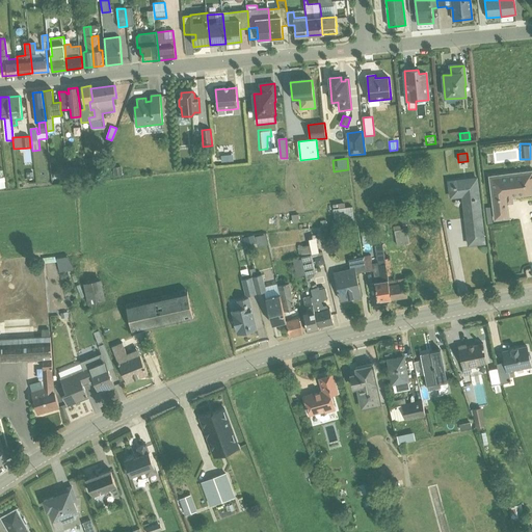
[(68,168),(69,177),(77,176),(77,167),(70,168),(68,168)]
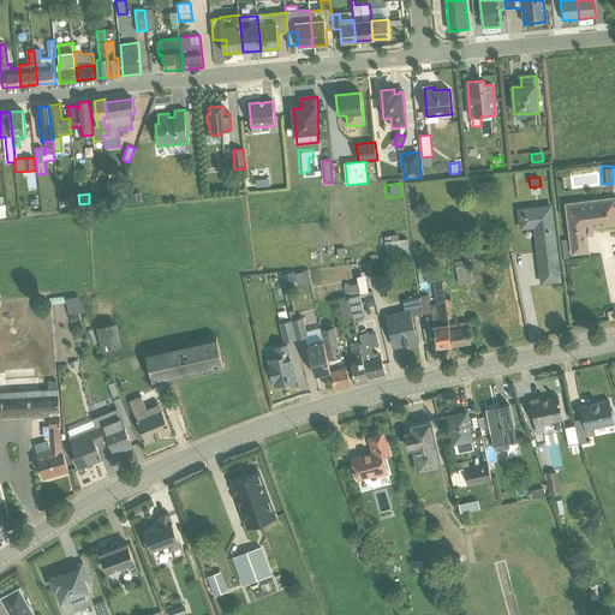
[(141,193),(131,193),(132,203),(142,202),(141,193)]
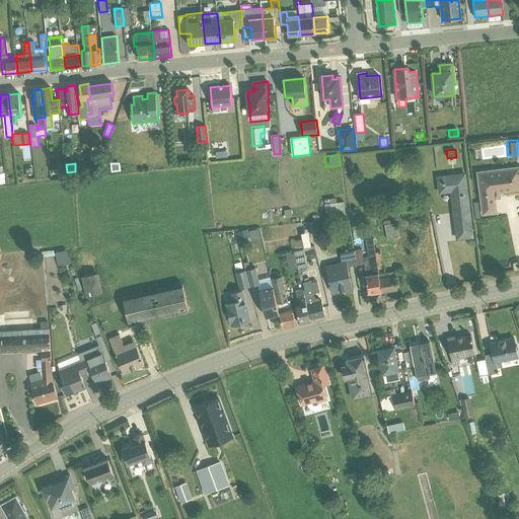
[(52,164),(45,166),(48,173),(55,170),(52,164)]
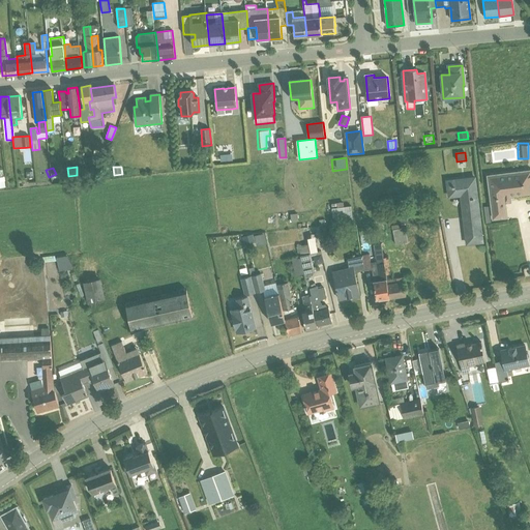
[(529,169),(487,175),(493,221),(508,218),(506,203),(511,202),(510,197),(529,194),(529,169)]
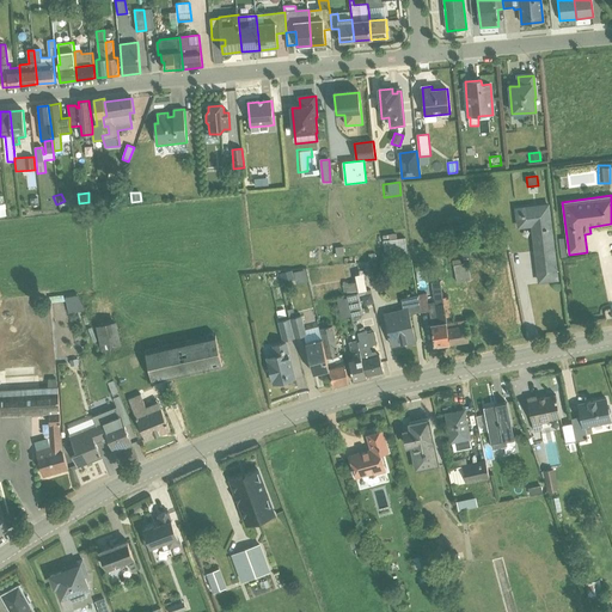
[(549,204),(515,208),(518,230),(533,227),(539,282),(557,280),(549,204)]
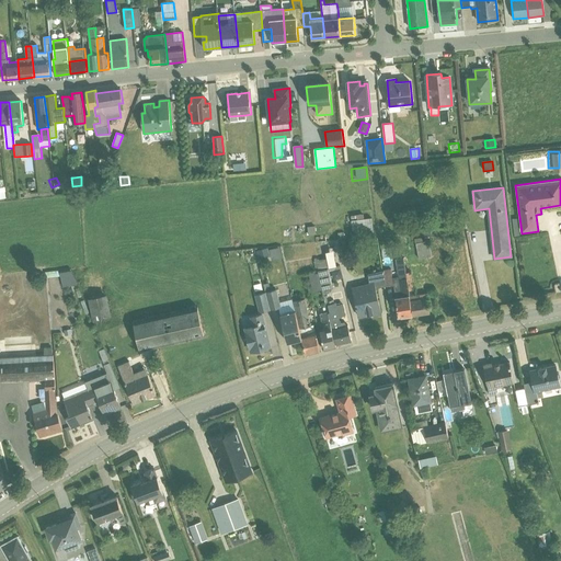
[(365,215),(344,217),(345,222),(352,221),(353,230),(359,230),(361,238),(374,237),(371,218),(365,219),(365,215)]
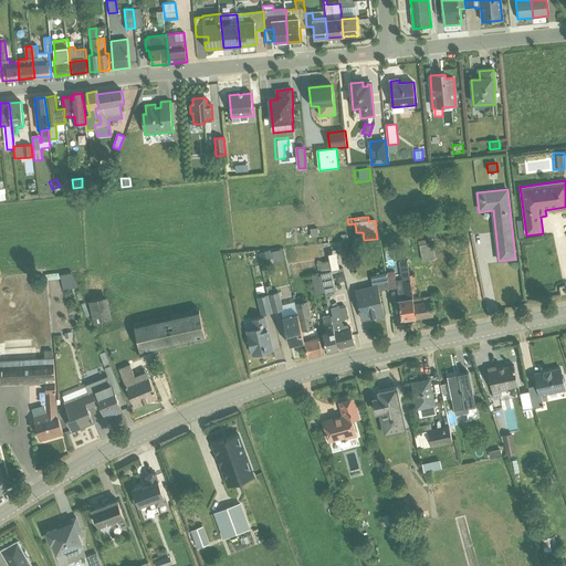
[(305,227),(305,234),(314,234),(313,226),(305,227)]
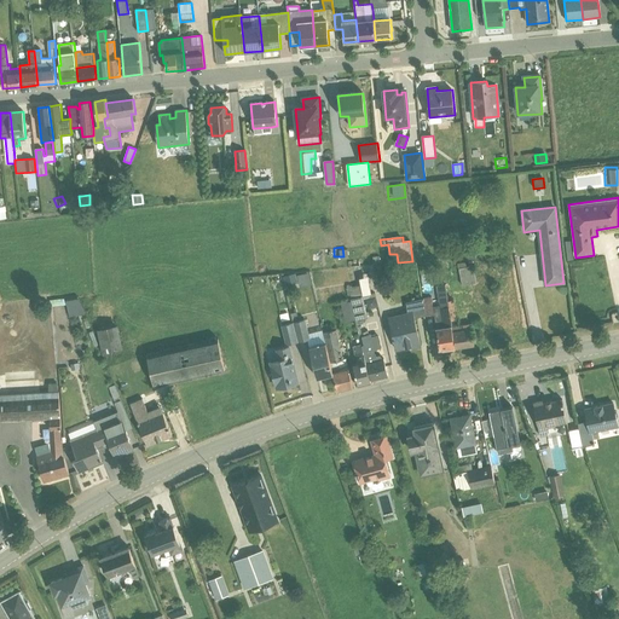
[(468,265),(453,266),(456,284),(469,283),(468,265)]
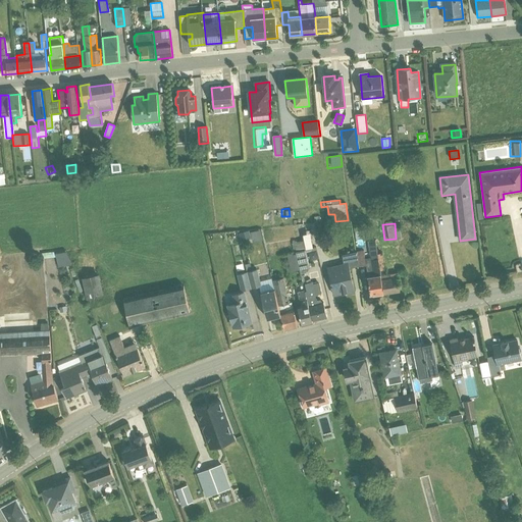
[(250,230),(239,233),(242,242),(252,239),(250,230)]
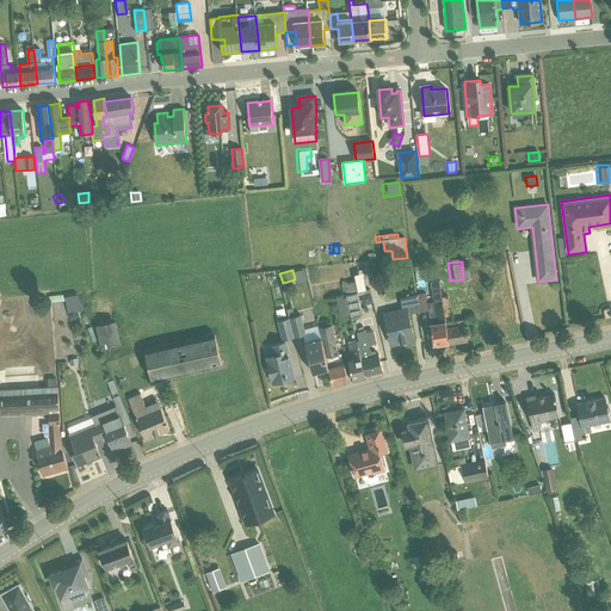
[(306,270),(294,272),(296,283),(308,281),(306,270)]
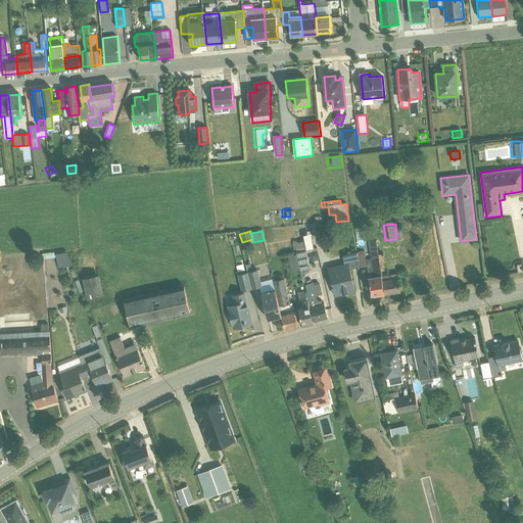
[(292,244),(291,245),(292,252),(306,248),(306,250),(314,248),(311,234),(303,236),(304,241),(292,244)]
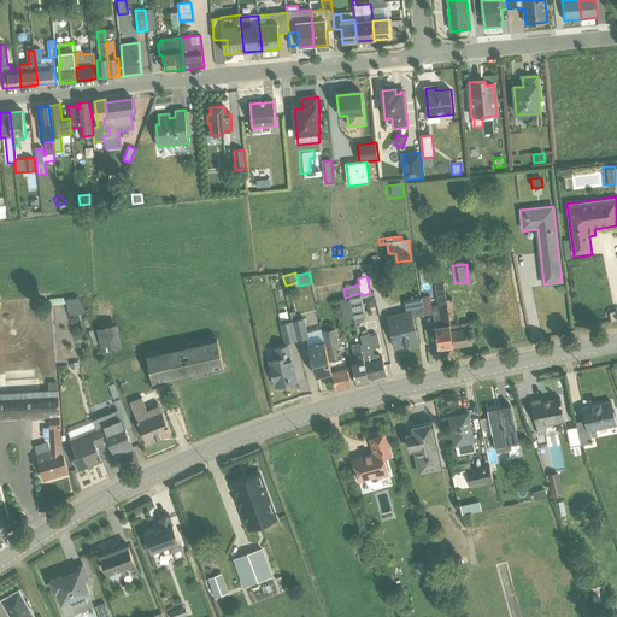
[(421,298),(424,316),(432,313),(439,348),(453,346),(451,327),(450,322),(446,301),(444,283),(435,286),(439,307),(433,309),(430,297),(421,298)]
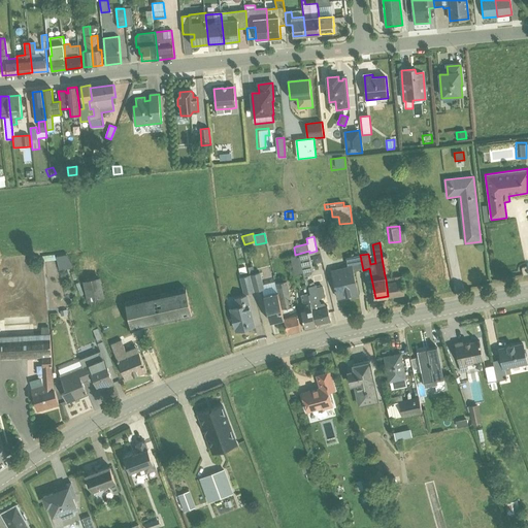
[(320,251),(311,253),(315,264),(322,262),(320,251)]
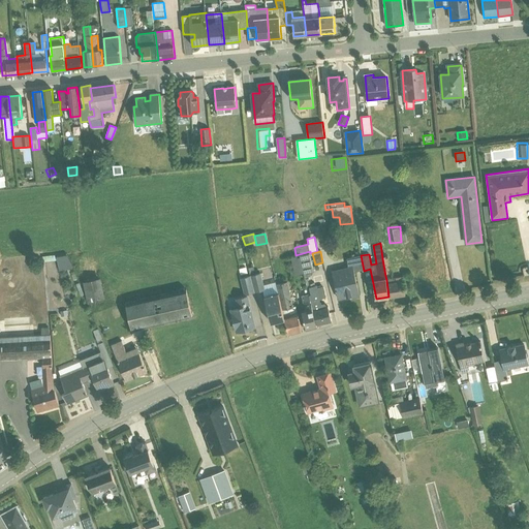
[(67,254),(57,256),(60,271),(69,269),(67,254)]
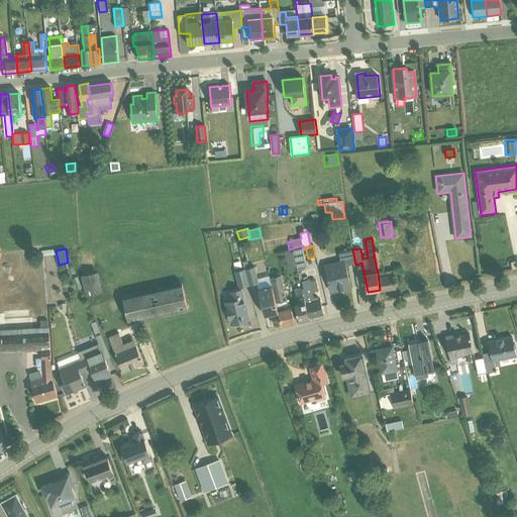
[(294,251),(297,268),(299,273),(302,272),(302,271),(304,271),(303,270),(305,269),(306,268),(306,266),(307,266),(307,263),(306,263),(302,248),(293,250),(294,251)]
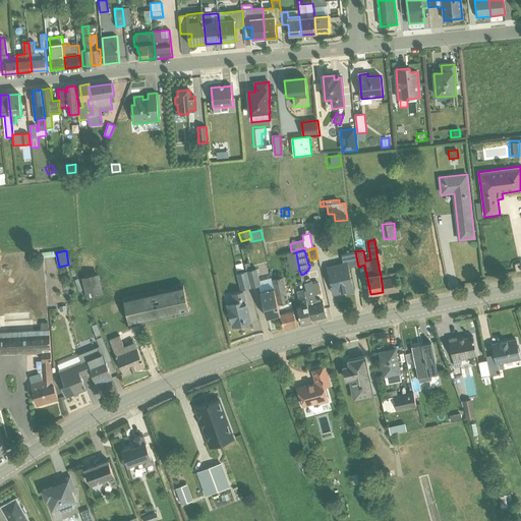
[(358,267),(355,251),(342,254),(343,264),(328,267),(333,294),(346,291),(346,293),(354,291),(350,268),(358,267)]
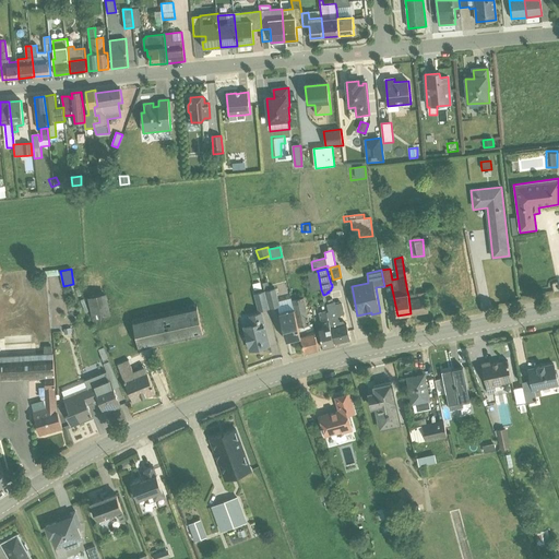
[(321,289),(318,272),(308,274),(312,292),(321,289)]
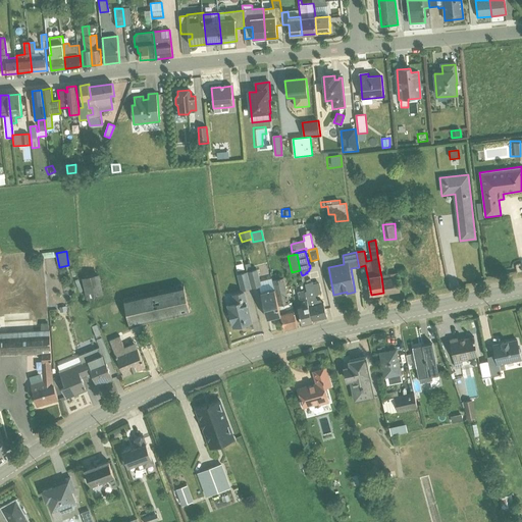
[(377,255),(380,272),(385,271),(382,254),(377,255)]
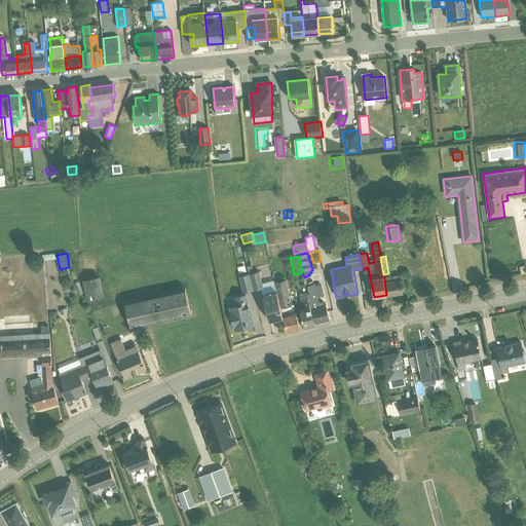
[(250,274),(254,291),(261,289),(264,288),(263,284),(260,271),(250,274)]
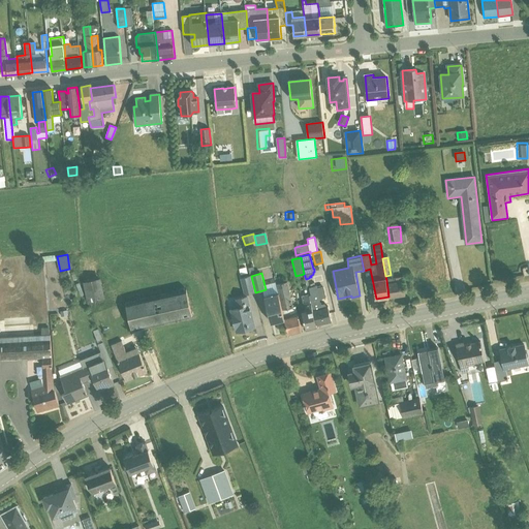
[(255,292),(251,276),(241,278),(245,294),(255,292)]
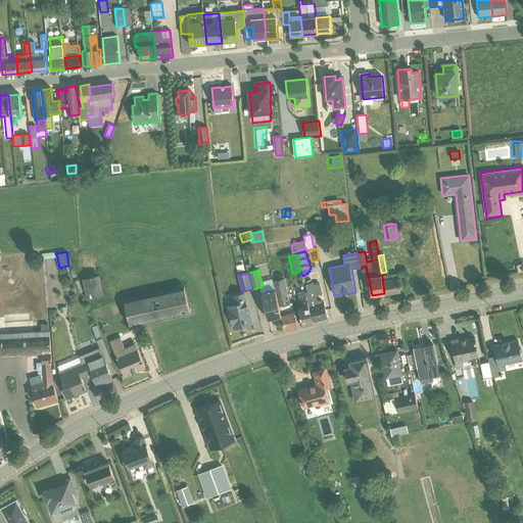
[(382,277),(384,293),(385,295),(400,292),(397,274),(382,277)]
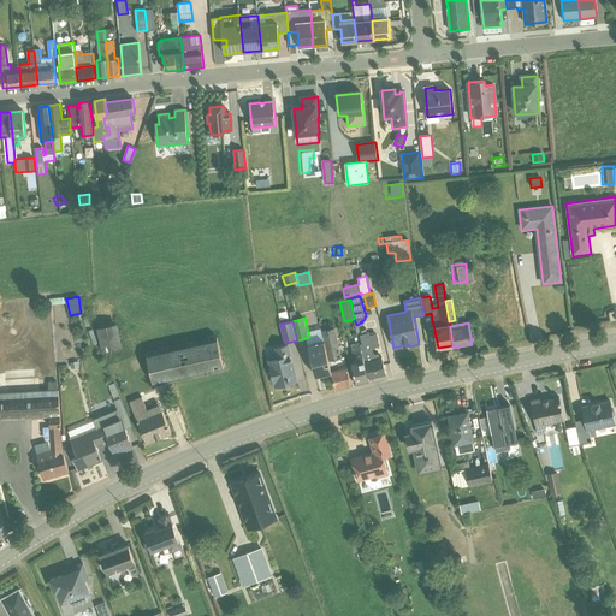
[(118,324),(98,327),(102,351),(123,347),(118,324)]
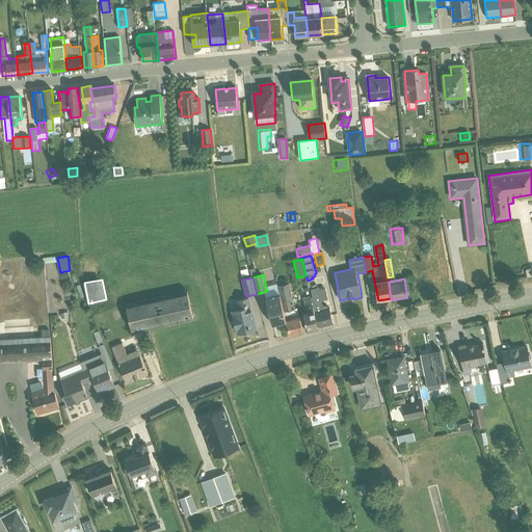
[(267,291),(264,292),(266,298),(280,295),(277,284),(266,287),(267,291)]
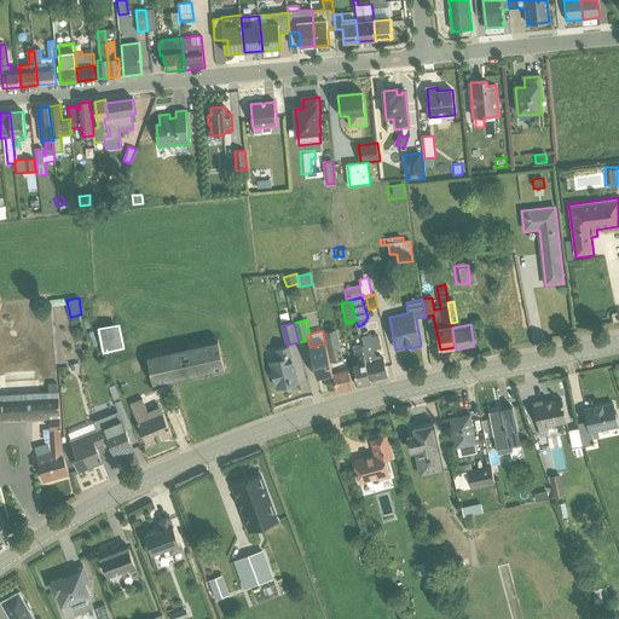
[(336,330),(323,333),(337,391),(353,387),(347,359),(343,360),(336,330)]
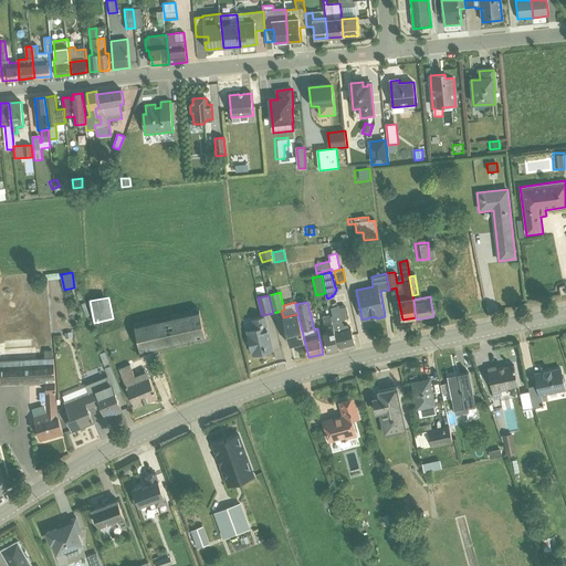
[(331,316),(333,324),(334,324),(339,348),(355,345),(350,328),(348,329),(348,325),(344,326),(342,321),(349,320),(346,306),(339,308),(339,305),(336,306),(331,307),(333,316),(331,316)]
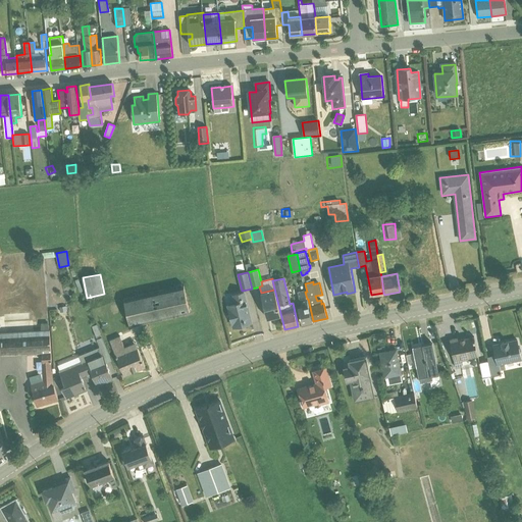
[(184,283),(124,298),(131,327),(190,313),(184,283)]
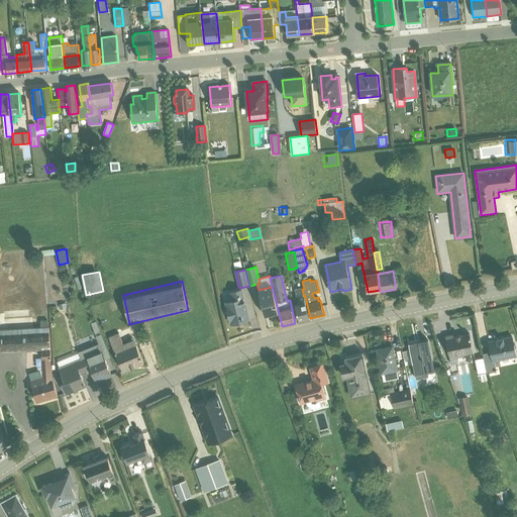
[(272,287),(259,290),(262,307),(263,307),(265,316),(279,312),(272,287)]
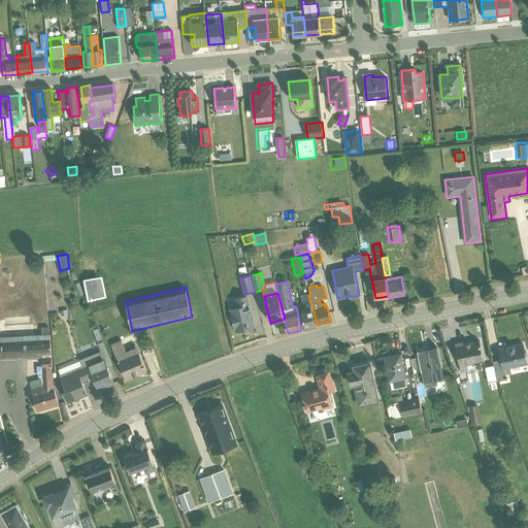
[(310,302),(308,295),(308,294),(301,296),(305,310),(301,311),(306,328),(316,326),(310,302)]
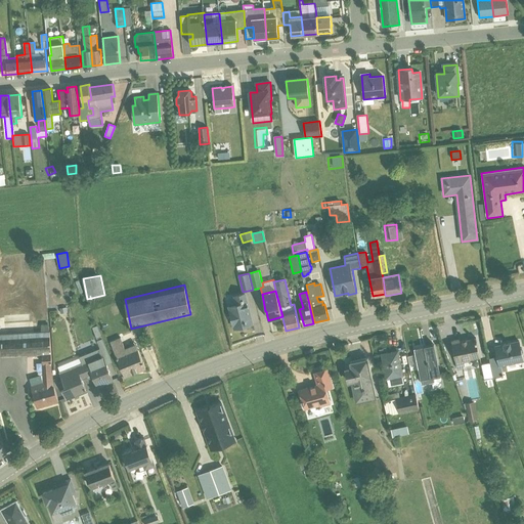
[(235,304),(229,306),(234,329),(253,324),(245,293),(233,296),(235,304)]
